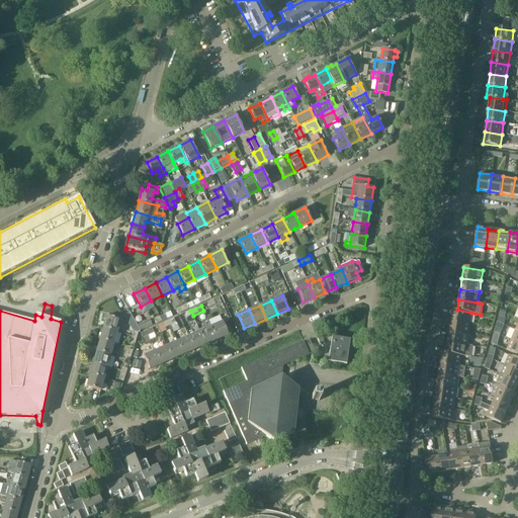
[(453,310),(451,321),(470,323),(471,313),(457,310),(453,310)]
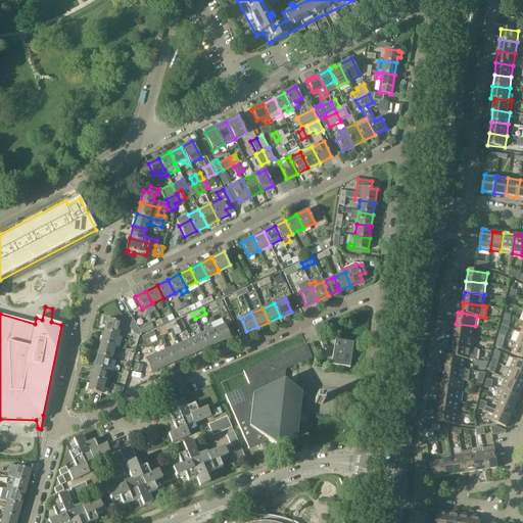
[(107,319),(104,331),(119,335),(122,323),(107,319)]
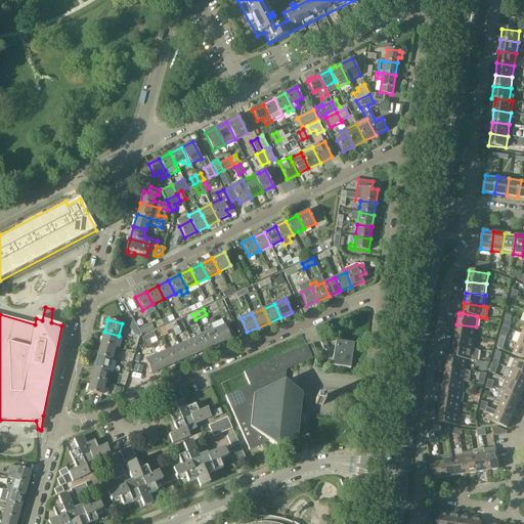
[(145,325),(148,333),(155,330),(151,323),(145,325)]
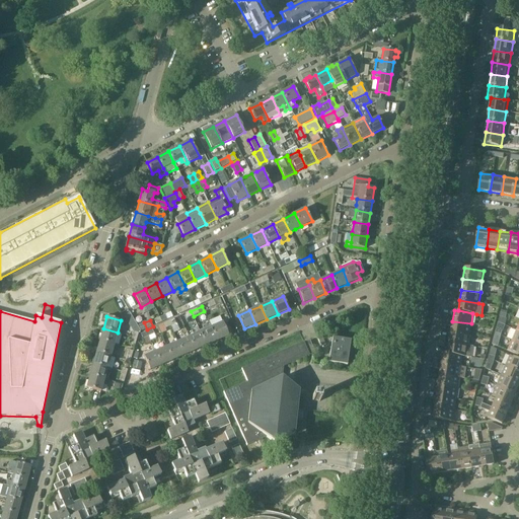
[(471,323),(452,321),(450,331),(469,335),(471,323)]
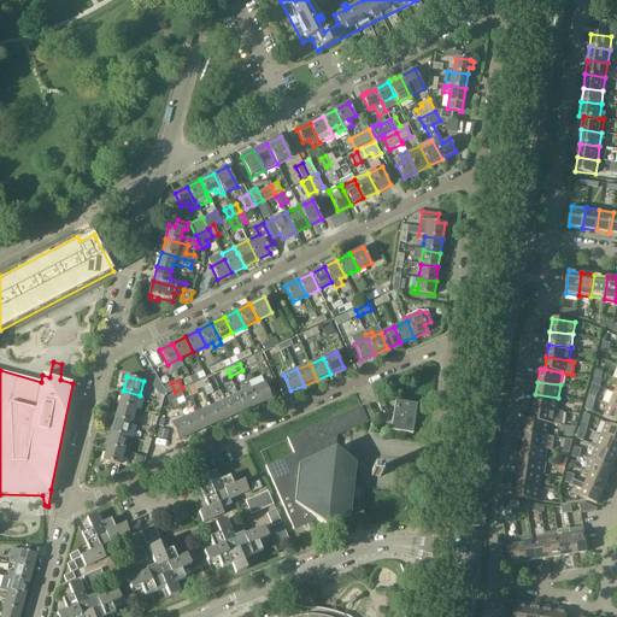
[(168,394),(175,392),(171,383),(164,387),(168,394)]
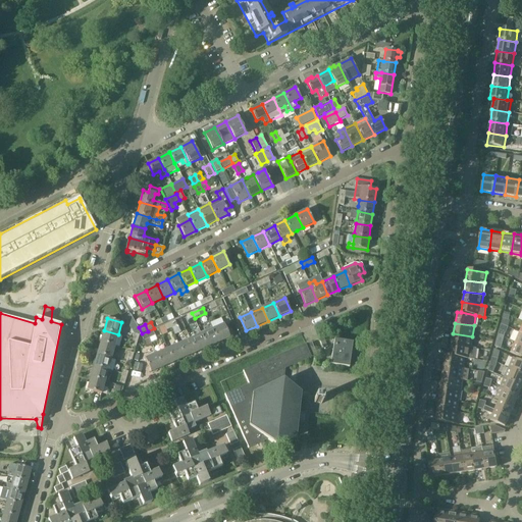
[(224,324),(213,328),(219,343),(230,337),(224,324)]
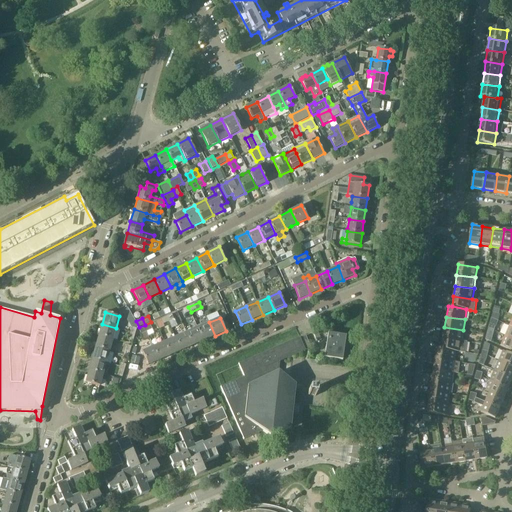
[(197,327),(203,341),(214,336),(208,323),(197,327)]
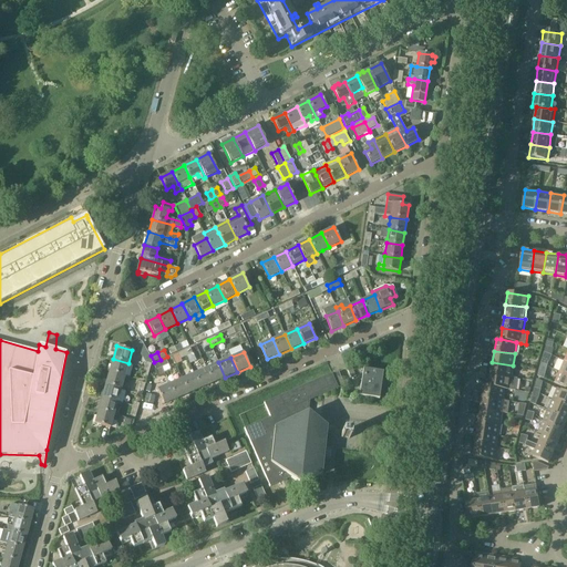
[(113,359),(110,372),(125,377),(129,363),(113,359)]
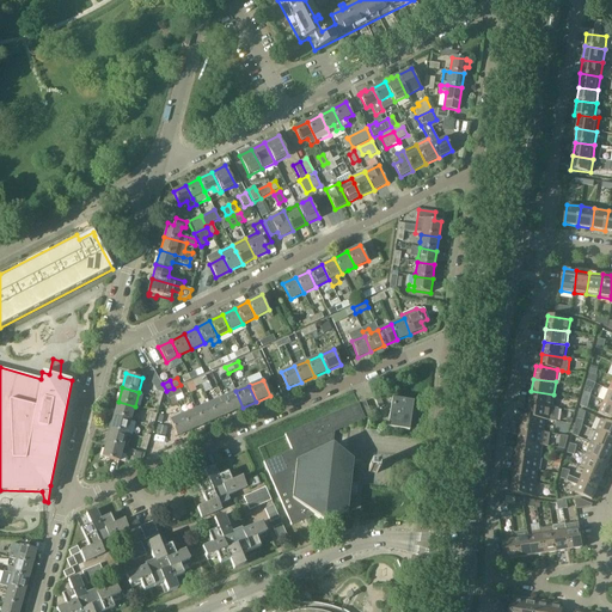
[(236,391),(222,397),(230,414),(243,408),(236,391)]
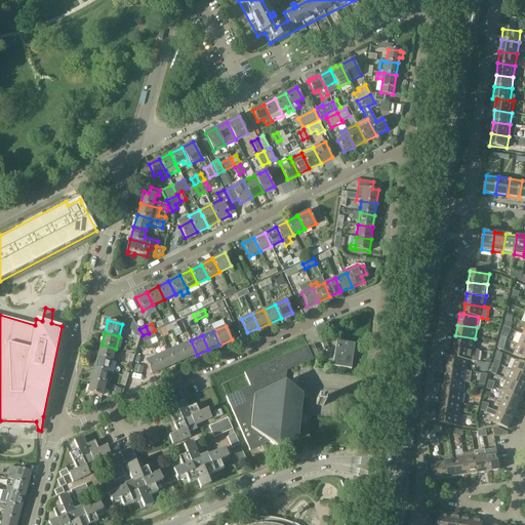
[(475,338),(455,335),(454,347),(474,350),(475,338)]
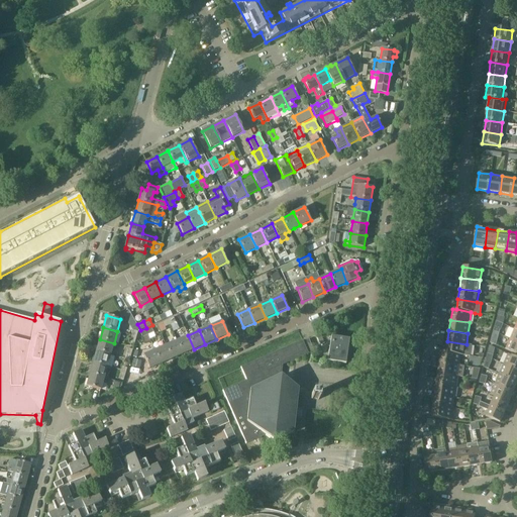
[(496,345),(499,334),(493,333),(490,343),(496,345)]
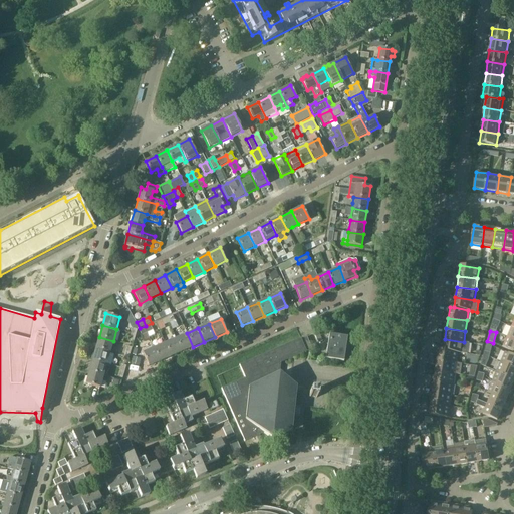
[(187,333),(176,338),(182,351),(193,347),(187,333)]
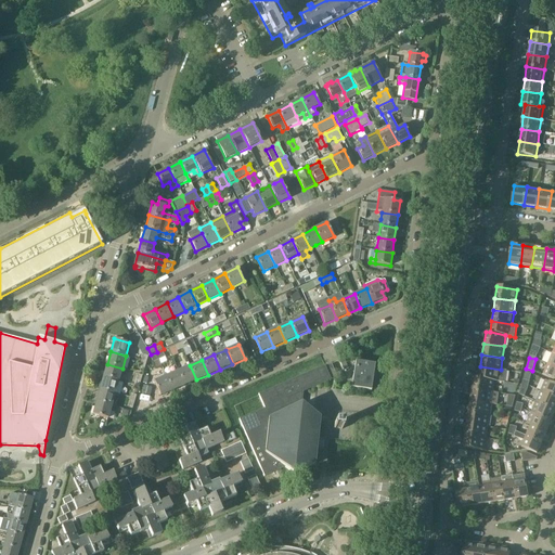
[(372,390),(375,364),(356,361),(351,387),(372,390)]
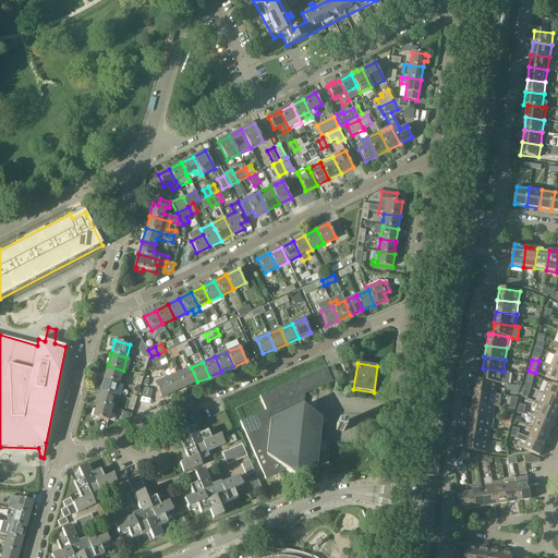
[(322,421),(322,420),(303,405),(304,393),(342,377),(341,374),(338,375),(334,365),(327,368),(327,367),(261,396),(267,410),(241,422),(266,480),(287,470),(295,476),(316,466),(317,465),(316,465),(311,461),(313,458),(314,456),(315,452),(316,448),(317,444),(317,439),(317,436),(317,433),(316,428),(315,423),(322,421)]
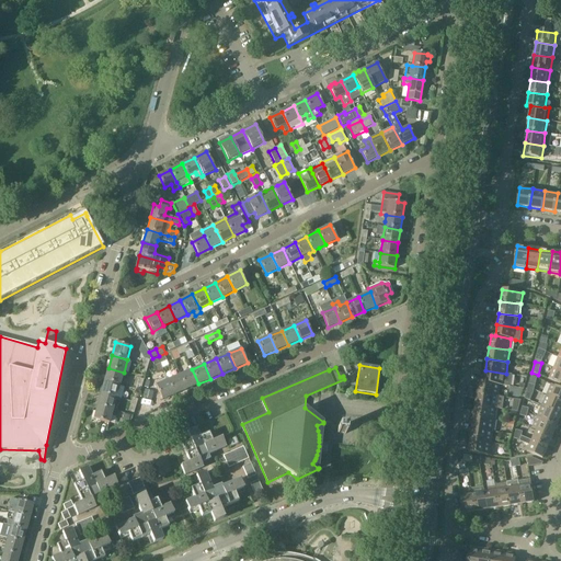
[(104,380),(119,385),(122,379),(126,380),(128,374),(124,373),(109,368),(104,380)]
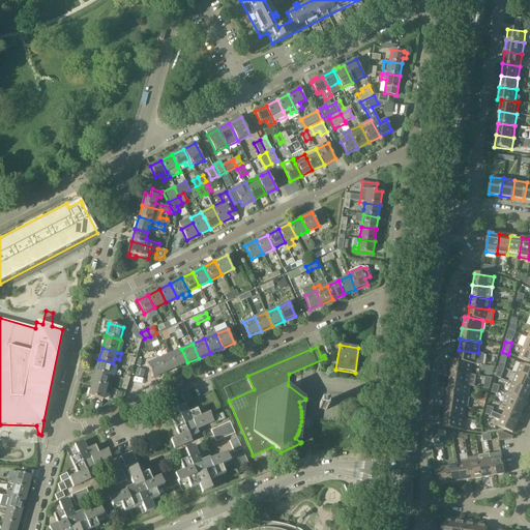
[(529,350),(523,348),(518,358),(523,360),(529,362),(529,350)]
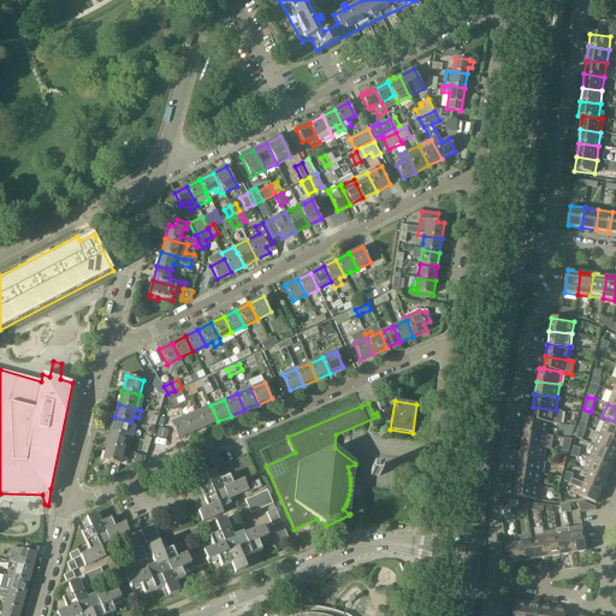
[(197,412),(205,427),(218,421),(211,406),(197,412)]
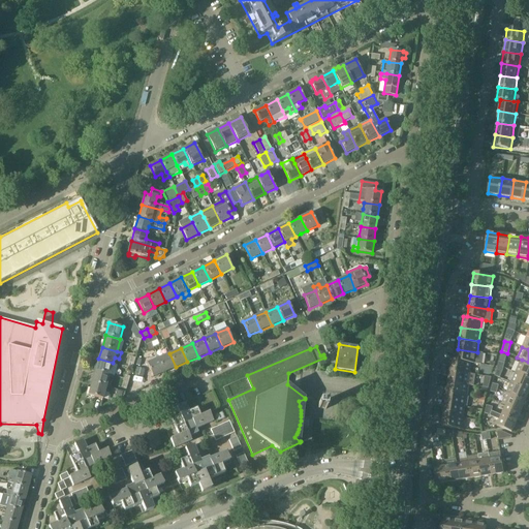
[(483,353),(477,352),(458,349),(456,361),(471,363),(471,364),(475,364),(480,365),(483,353)]
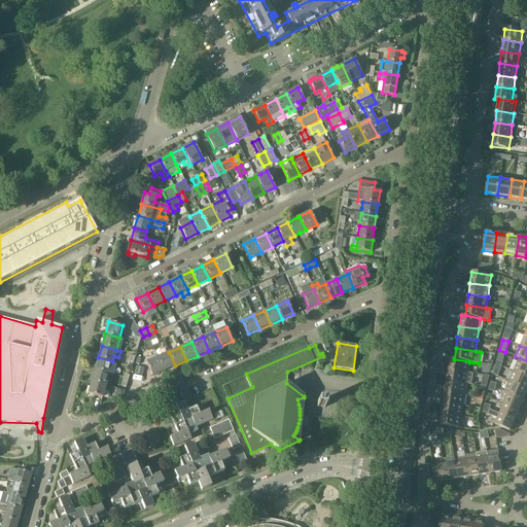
[(169,352),(157,357),(164,371),(175,365),(169,352)]
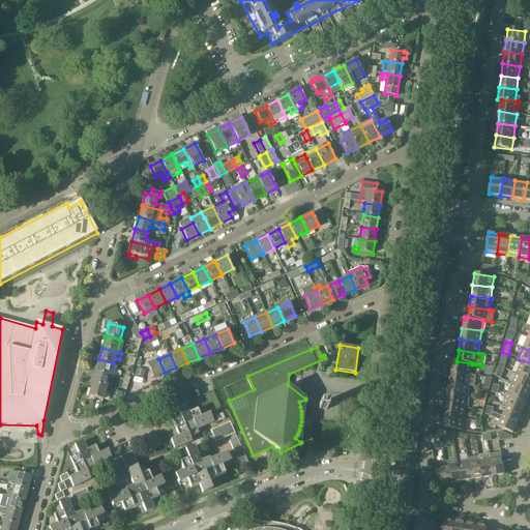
[(98,359),(95,372),(110,376),(113,363),(98,359)]
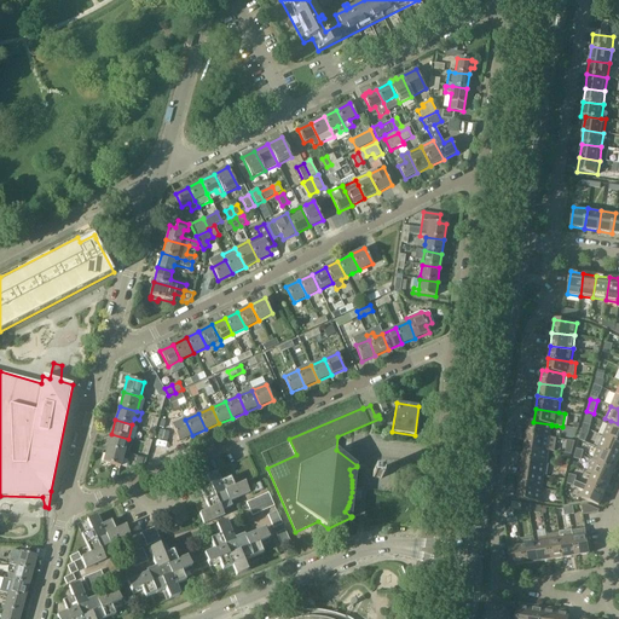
[(179,441),(192,435),(185,420),(172,424),(179,441)]
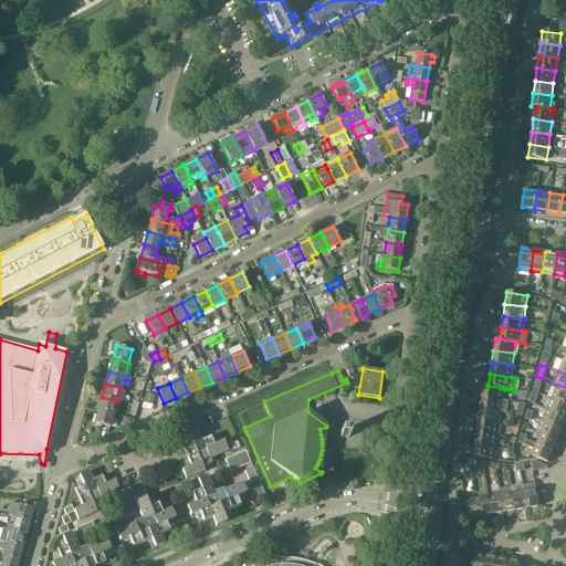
[(504,388),(488,386),(483,385),(482,397),(502,400),(504,389),(504,388)]
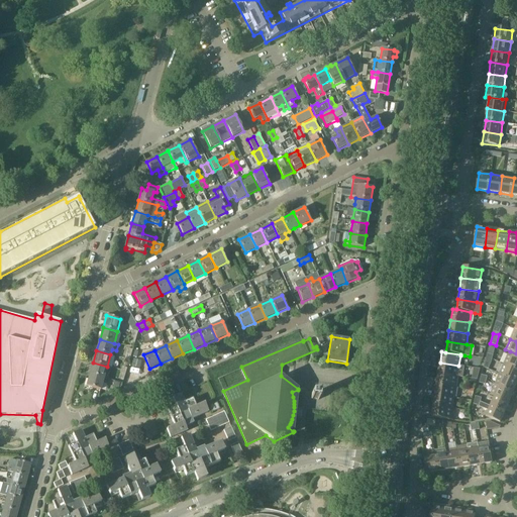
[(508,353),(503,364),(516,370),(516,356),(512,355),(508,353)]
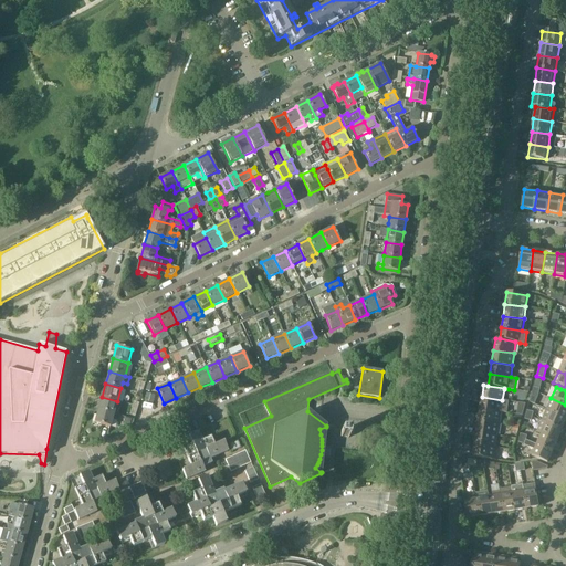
[(102,397),(98,409),(114,413),(117,401),(102,397)]
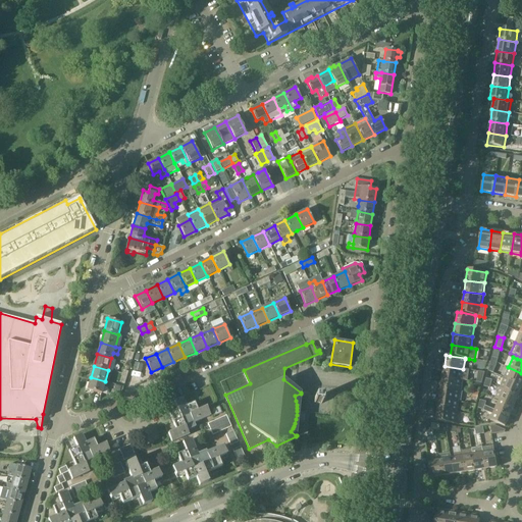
[(463,369),(445,366),(442,377),(462,380),(463,369)]
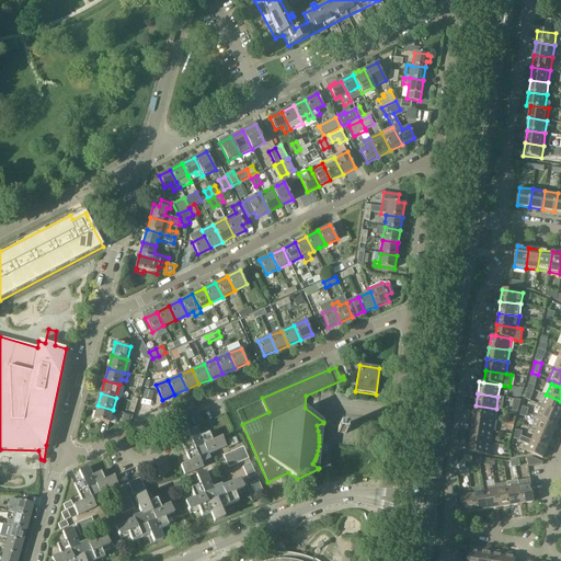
[(541,405),(547,408),(560,413),(560,401),(546,395),(541,405)]
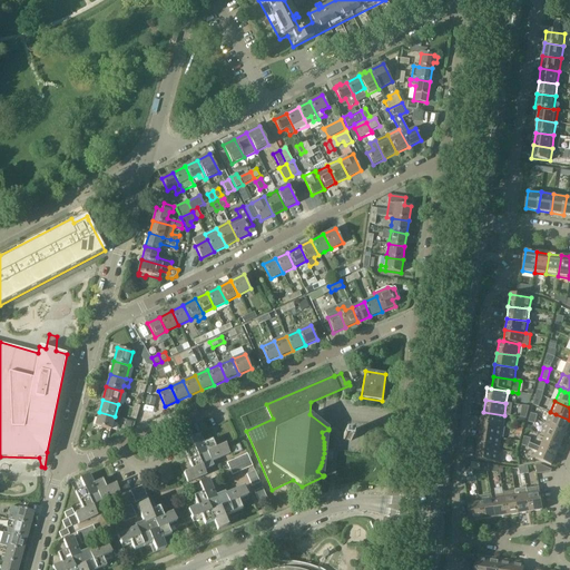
[(111,430),(115,416),(99,412),(96,425),(111,430)]
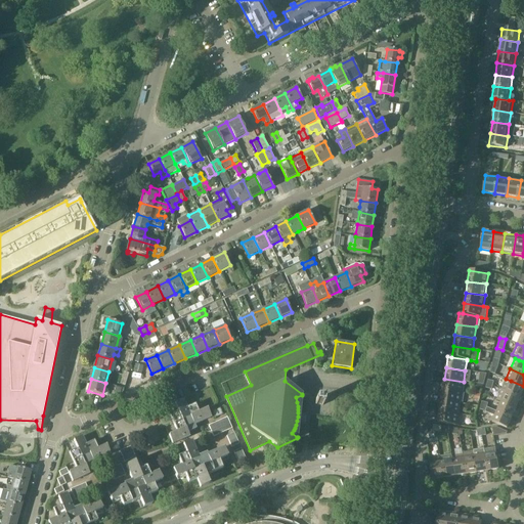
[(464,382),(444,379),(442,389),(462,392),(464,382)]
